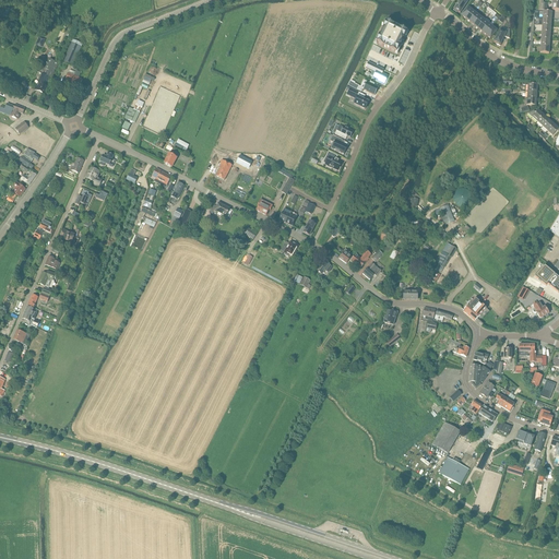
[(458,12),(460,13),(467,3),(463,0),(461,0),(456,7),(455,7),(453,10),(458,13),(458,12)]
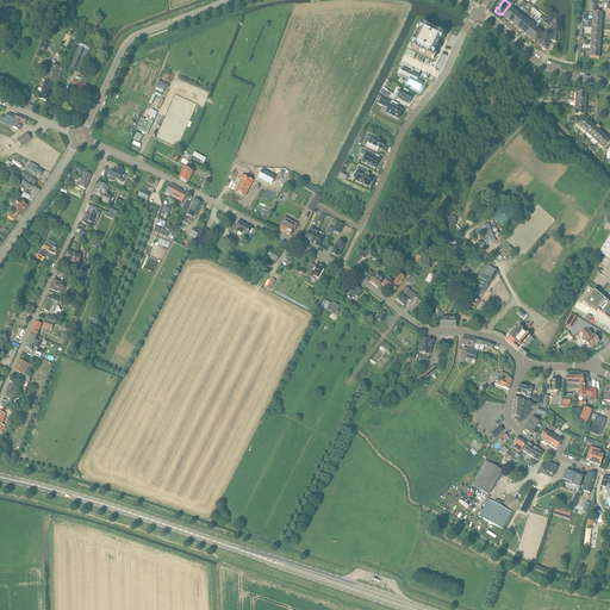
[(508,20),(515,12),(510,8),(504,17),(508,20)]
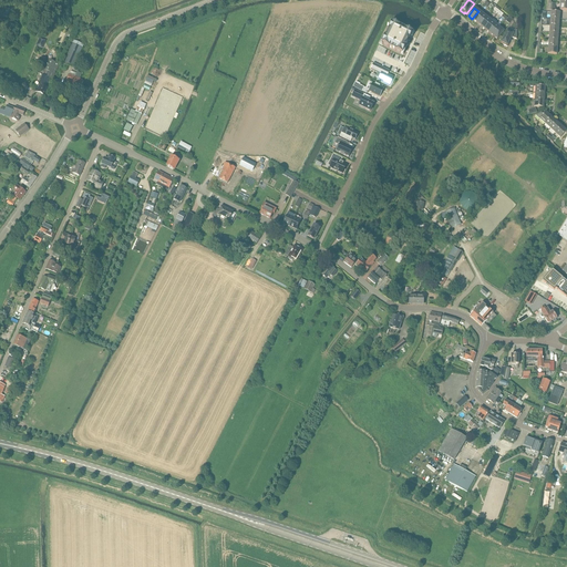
[(478,11),(472,19),(476,22),(483,14),(478,11)]
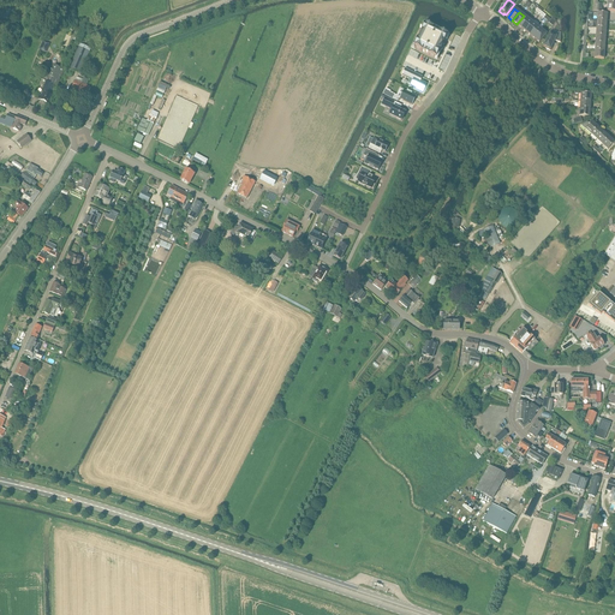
[(517,24),(521,28),(529,19),(524,16),(517,24)]
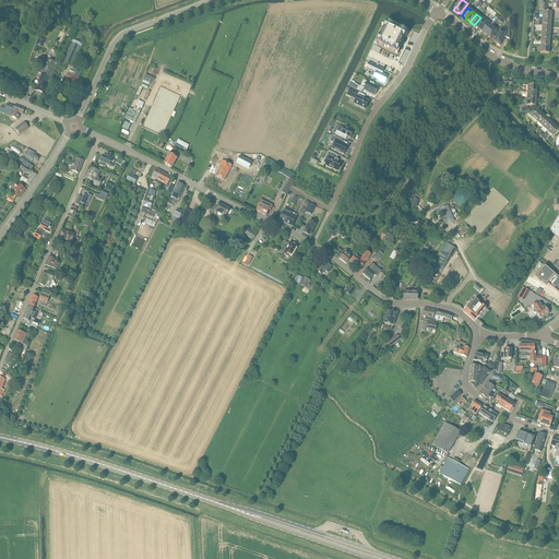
[(480,18),(474,25),(478,28),(485,21),(480,18)]
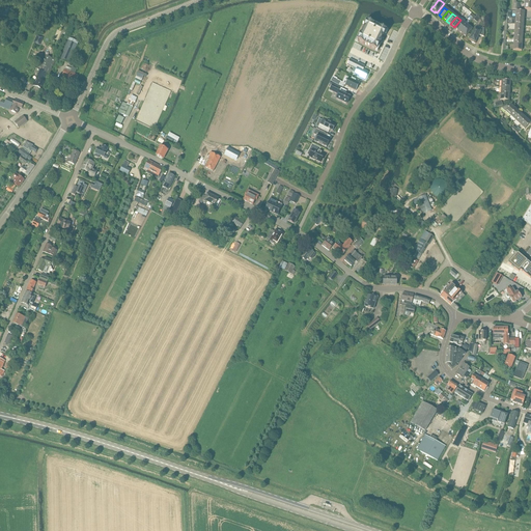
[(460,20),(454,27),(457,30),(464,23),(460,20)]
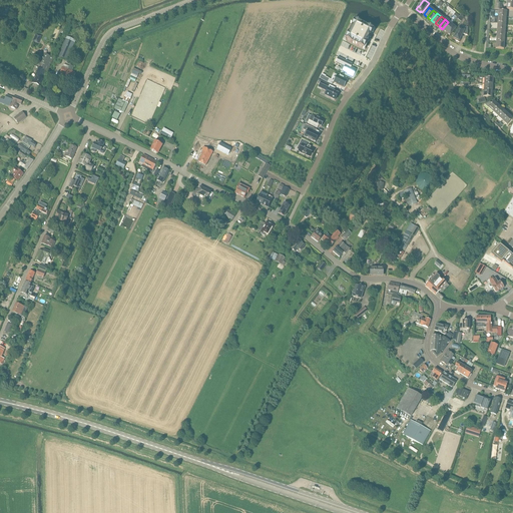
[(356,20),(347,39),(366,48),(375,29),(356,20)]
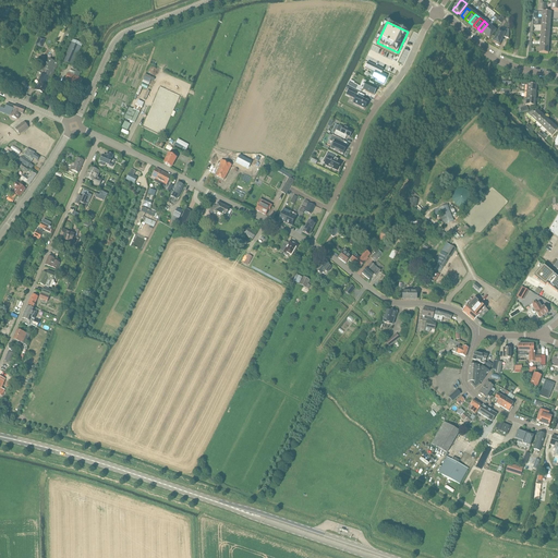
[(485,35),(492,27),(487,24),(481,32),(485,35)]
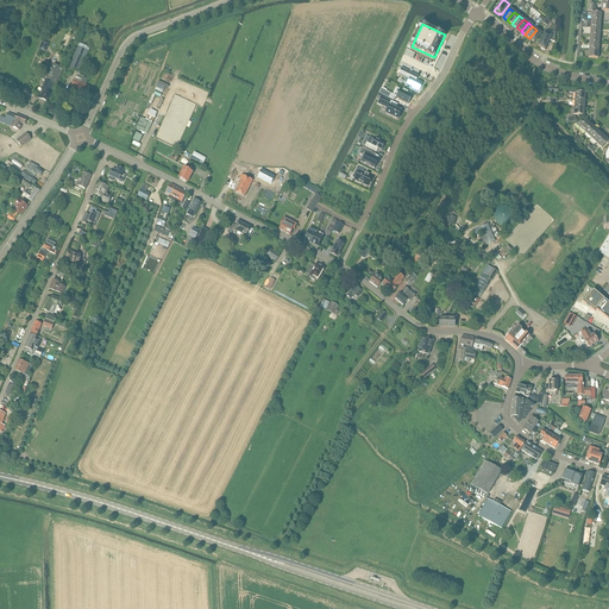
[(537,30),(529,38),(534,42),(541,33),(537,30)]
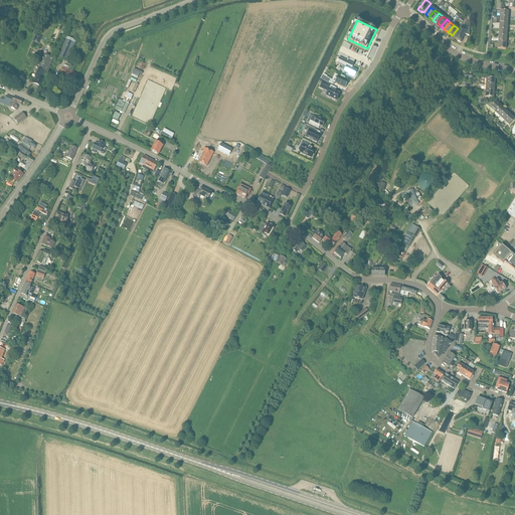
[(469,36),(470,28),(468,27),(466,30),(461,28),(455,38),(458,40),(457,40),(461,42),(463,38),(462,38),(465,34),(469,36)]
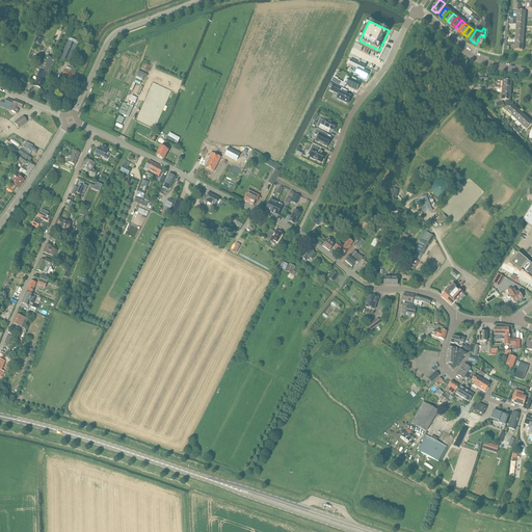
[(59,58),(57,62),(62,64),(64,60),(70,62),(72,58),(78,42),(69,37),(59,58)]
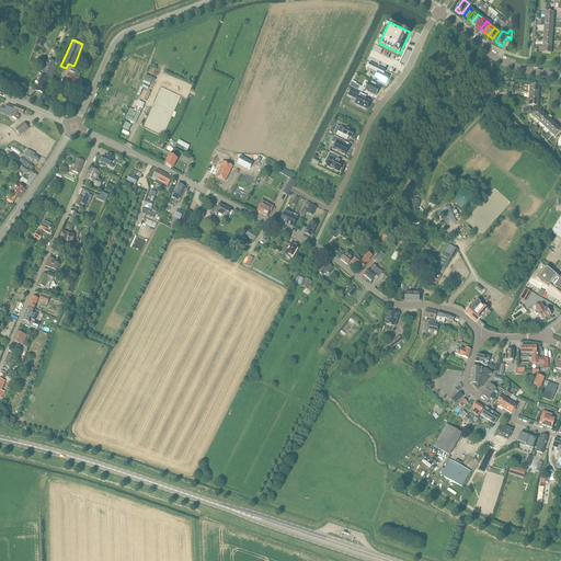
[(58,64),(53,61),(47,58),(43,68),(46,70),(44,75),(43,73),(35,90),(43,93),(46,87),(45,86),(49,77),(52,79),(58,64)]
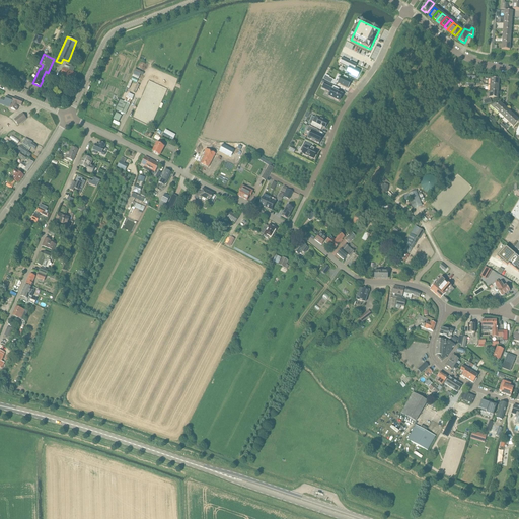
[(342,58),(340,63),(346,66),(349,68),(347,72),(346,72),(351,75),(357,78),(361,71),(355,68),(357,65),(342,58)]
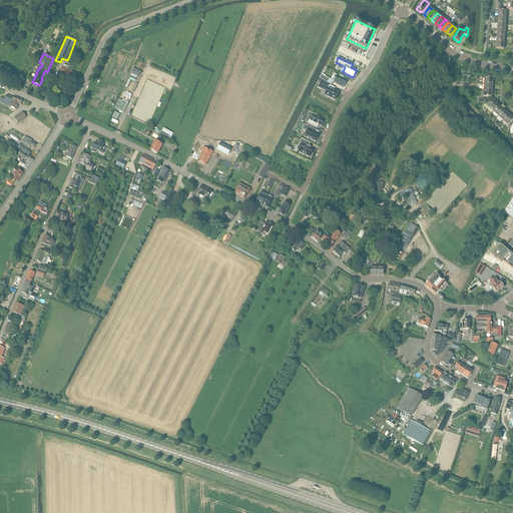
[(69,67),(68,66),(64,64),(60,73),(73,79),(76,73),(72,71),(74,66),(70,65),(69,67)]
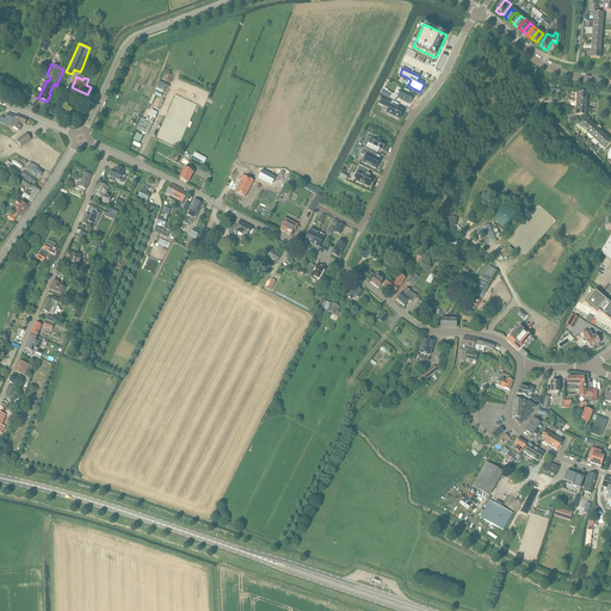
[(383,88),(381,94),(384,96),(390,99),(393,94),(388,92),(388,91),(386,90),(383,88)]
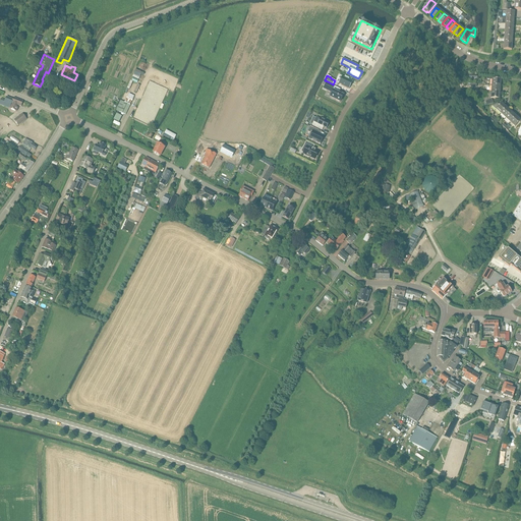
[(342,76),(339,83),(349,89),(352,81),(348,79),(349,78),(345,76),(344,77),(342,76)]
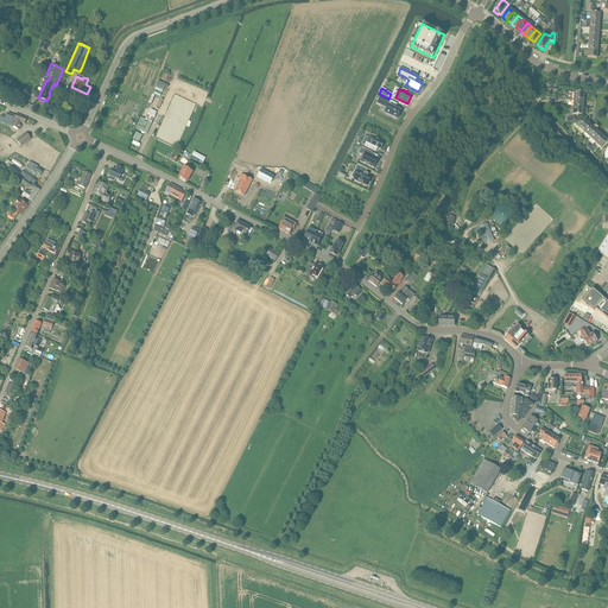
[(381,96),(378,103),(387,108),(385,114),(397,119),(400,112),(387,105),(390,101),(381,96)]
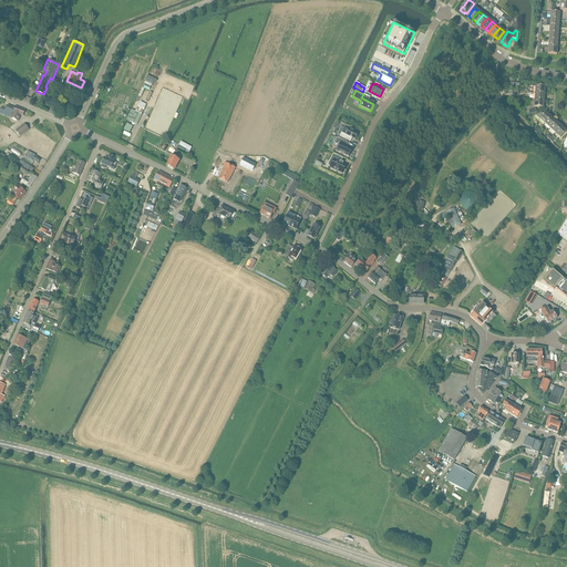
[(132,110),(126,121),(136,125),(146,104),(141,102),(138,105),(135,112),(132,110)]
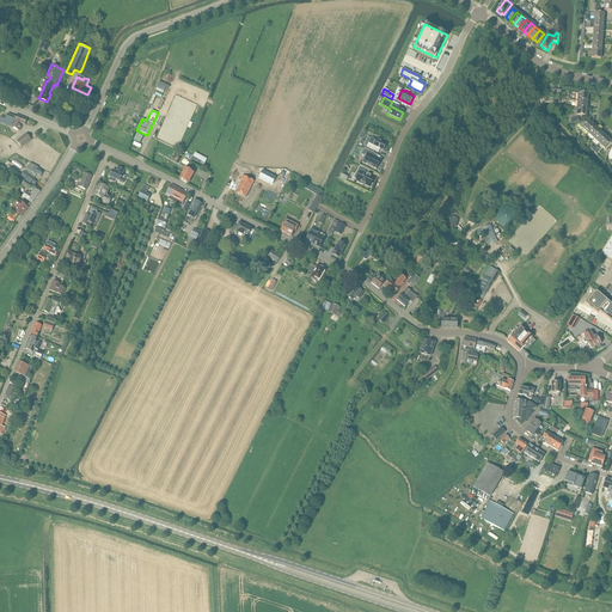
[(1,116),(0,118),(0,122),(11,127),(11,128),(19,130),(23,124),(25,126),(28,118),(17,115),(16,117),(7,114),(6,118),(1,116)]
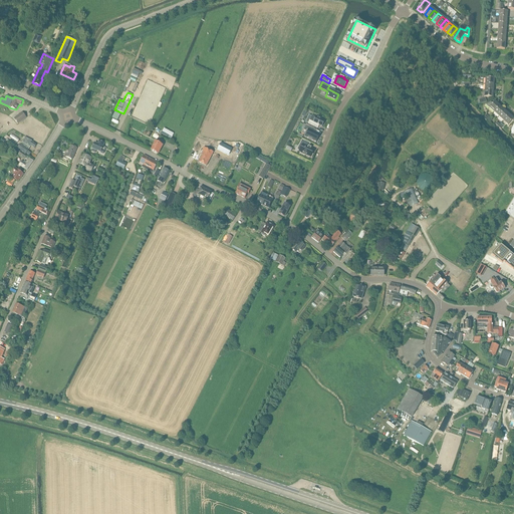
[(489,108),(490,108),(494,112),(500,106),(495,101),(493,104),(491,102),(485,104),(489,108)]
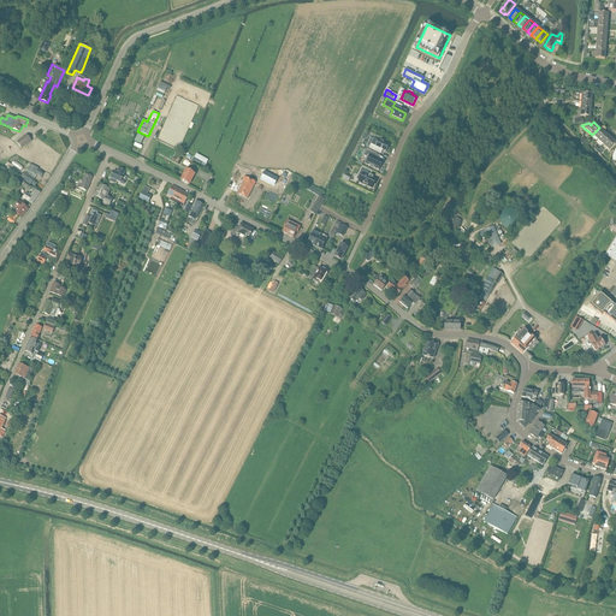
[(604,132),(599,128),(592,135),(598,140),(604,132)]
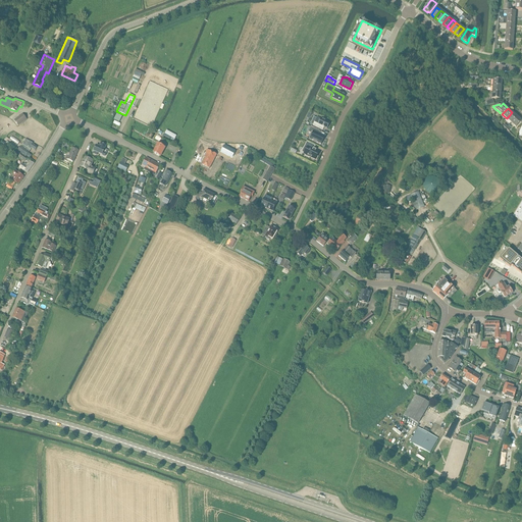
[(517,116),(512,112),(507,118),(511,122),(517,116)]
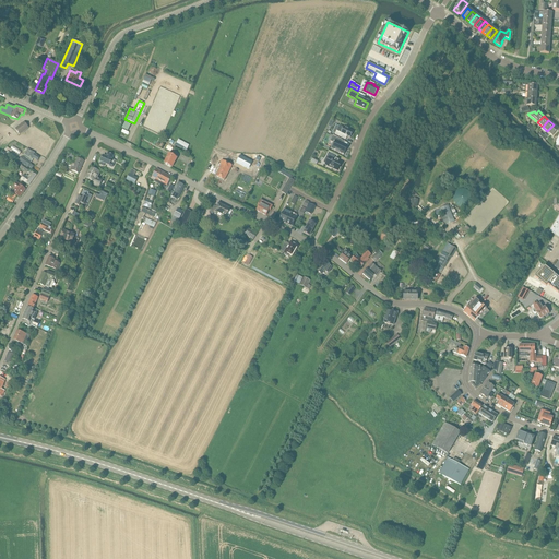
[(24,122),(20,126),(15,129),(20,134),(28,128),(24,122)]
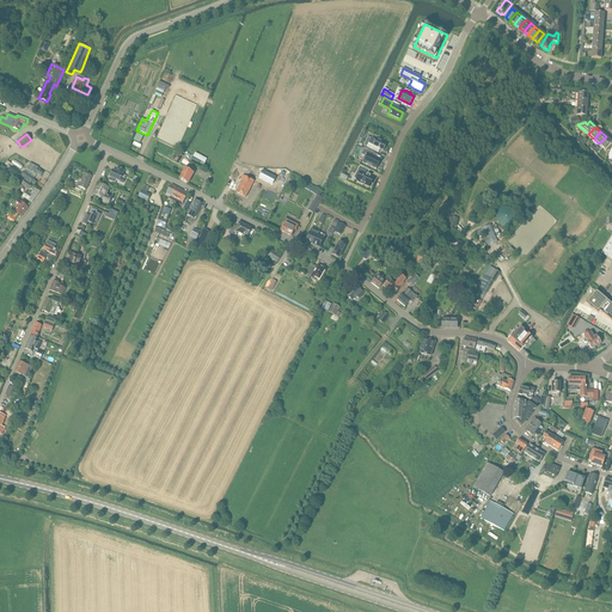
[(138,134),(134,140),(140,144),(144,136),(138,134)]
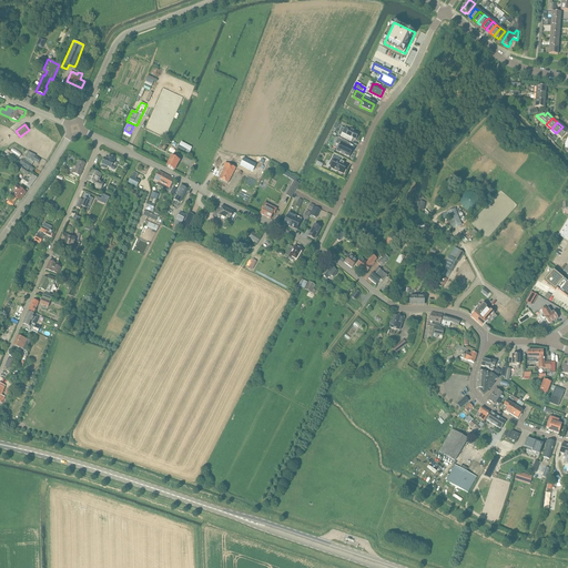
[(567,131),(563,127),(556,133),(561,139),(567,131)]
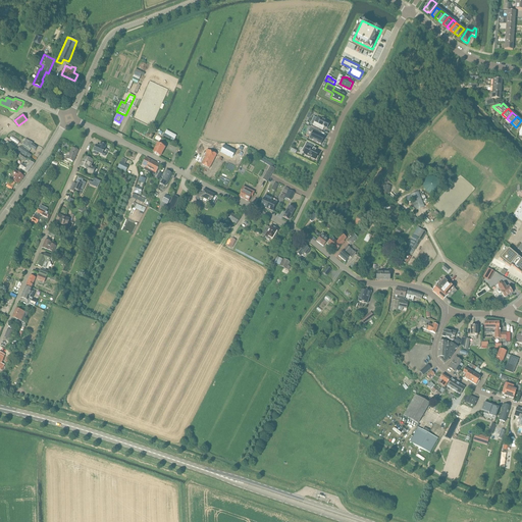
[(321,118),(320,119),(317,117),(313,125),(322,131),(324,127),(327,128),(330,122),(321,118)]
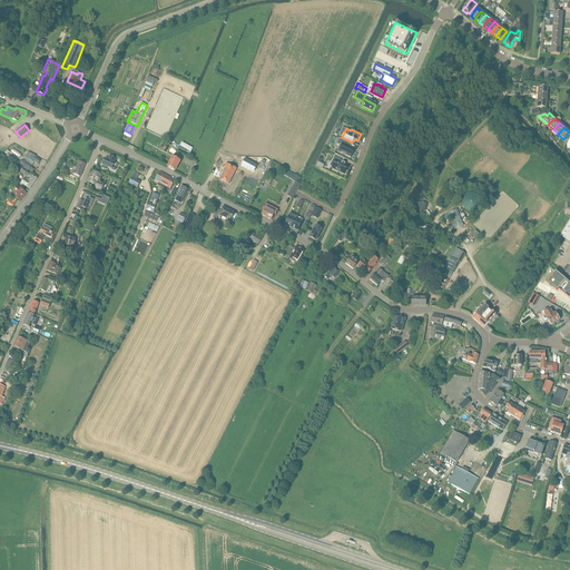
[(340,138),(336,144),(341,146),(338,151),(351,158),(355,149),(351,147),(347,146),(349,143),(340,138)]
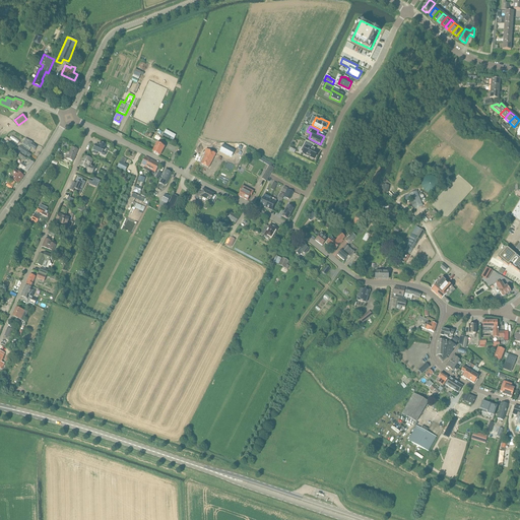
[(169,136),(168,138),(173,140),(176,135),(166,130),(165,133),(169,136)]
